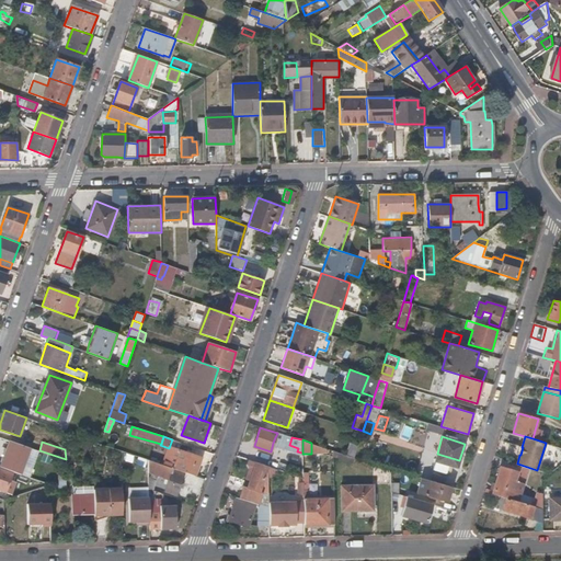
[(358,445),(350,442),(345,454),(354,457),(358,445)]
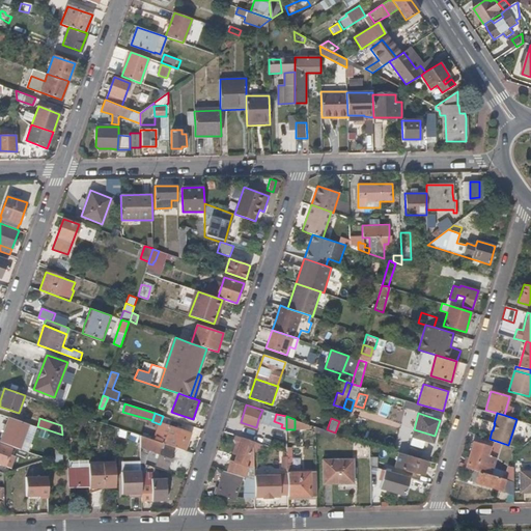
[(261,432),(246,427),(243,438),(253,441),(270,446),(273,437),(274,438),(277,428),(264,424),(261,432)]
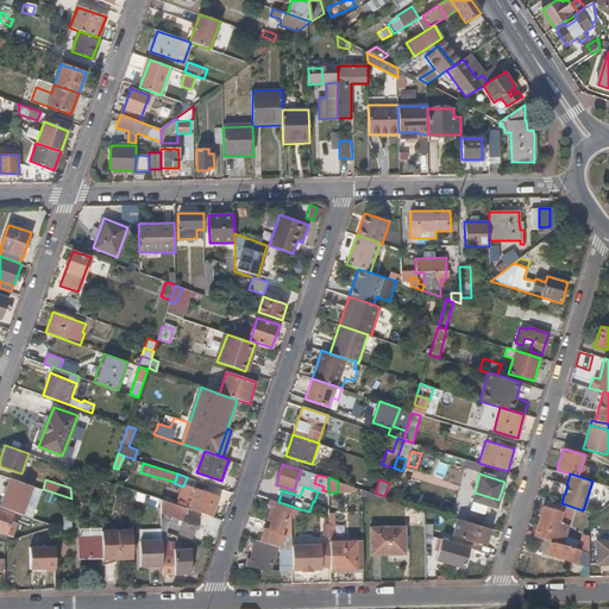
[(195,488),(194,491),(190,503),(179,500),(177,504),(201,513),(213,516),(220,496),(195,488)]
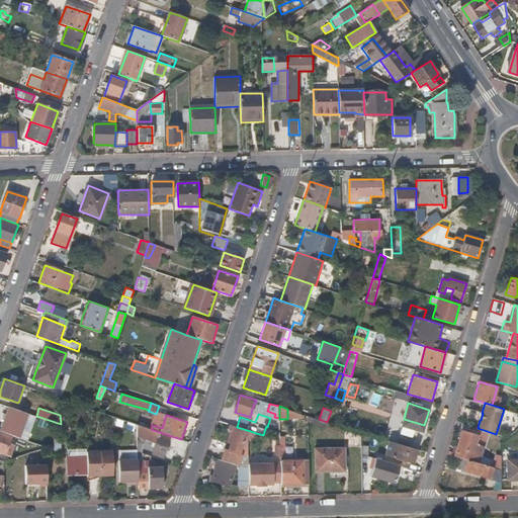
[(165,418),(155,415),(152,425),(162,428),(165,418)]
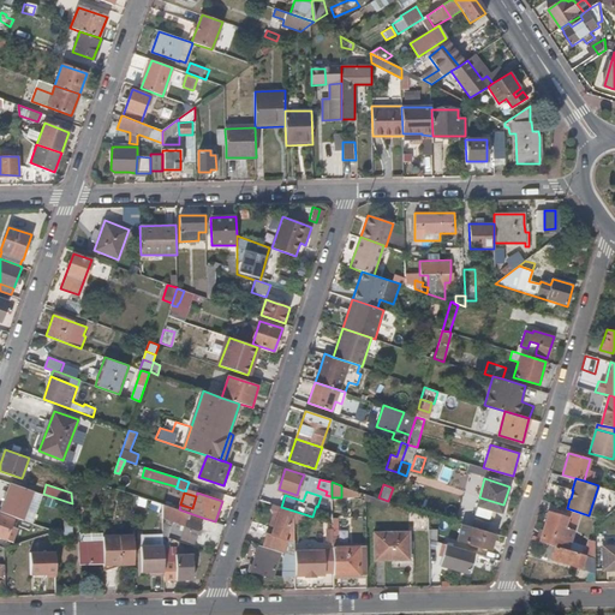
[(388,502),(365,494),(365,501),(387,508),(389,502),(388,502)]
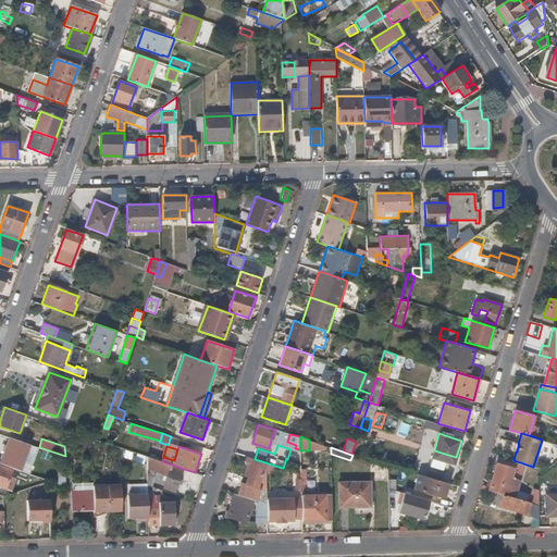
[(434,450),(432,457),(433,458),(430,467),(442,470),(444,461),(454,463),(456,457),(434,450)]
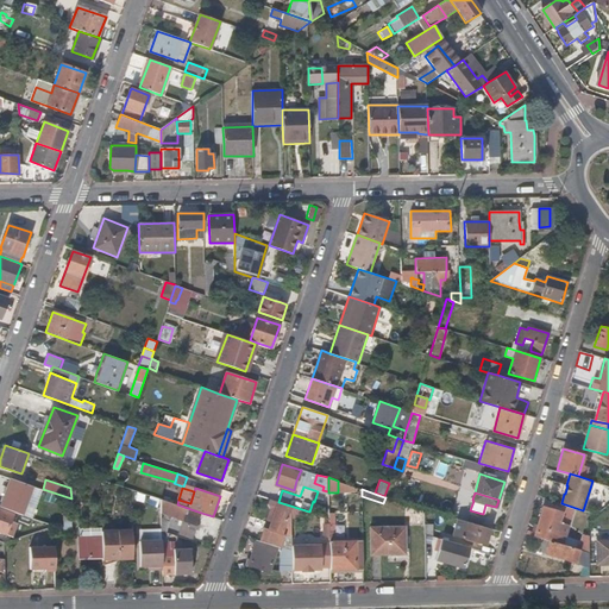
[(80,498),(71,498),(71,519),(81,519),(80,498)]
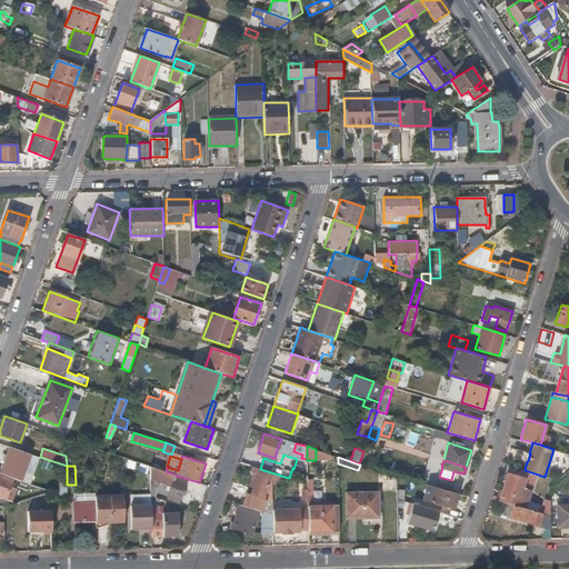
[(150,466),(150,479),(171,486),(167,498),(180,502),(188,479),(166,471),(150,466)]
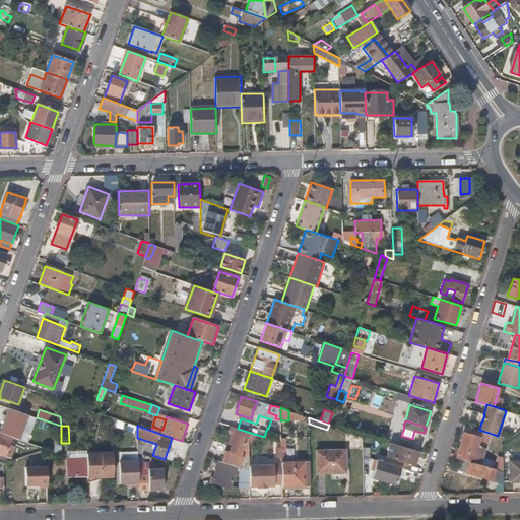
[(464,433),(463,433),(456,457),(462,459),(480,465),(484,452),(485,449),(477,446),(480,438),(479,438),(482,432),(466,427),(464,433)]
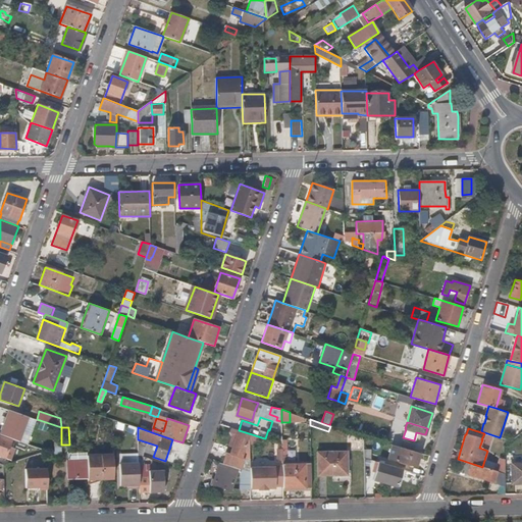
[(239,430),(238,429),(232,446),(229,454),(242,457),(242,456),(250,460),(249,433),(239,430)]
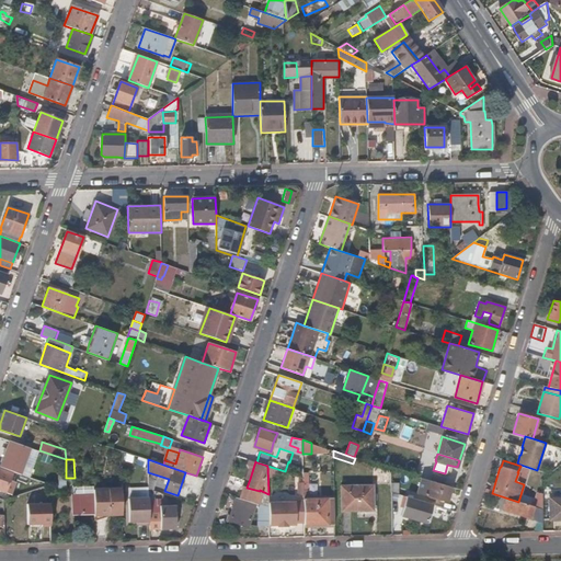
[(13,472),(0,468),(0,490),(6,492),(13,472)]
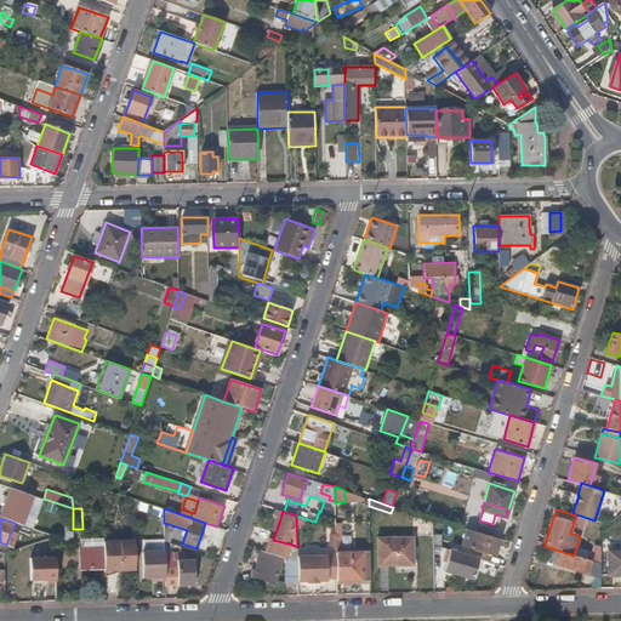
[(227,533),(215,529),(212,535),(224,540),(227,533)]
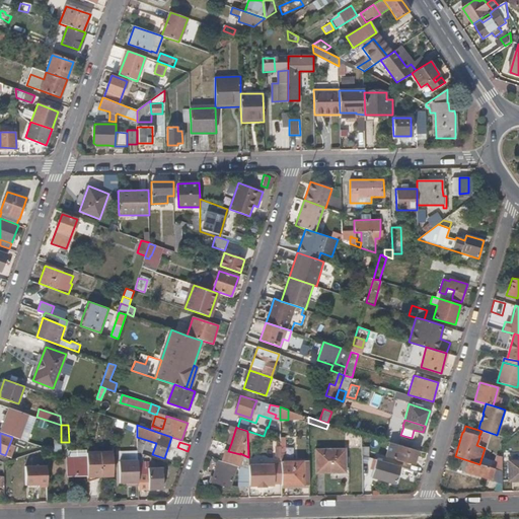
[(418,450),(389,442),(385,455),(397,458),(396,461),(405,463),(406,461),(414,463),(418,450)]
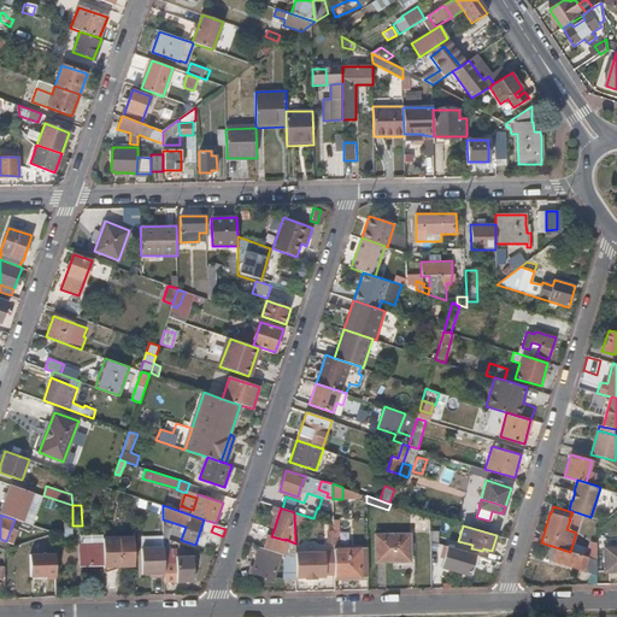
[(411,533),(374,533),(375,562),(411,562),(411,533)]
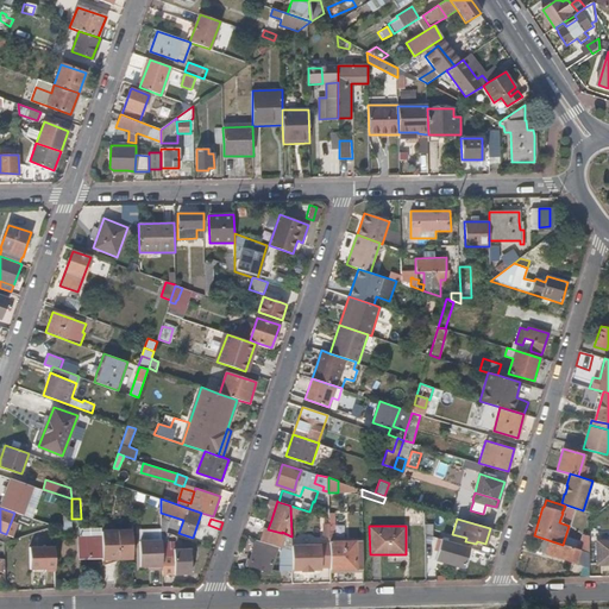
[(268,529),(264,527),(259,540),(278,546),(282,547),(292,550),(292,545),(292,537),(282,532),(282,533),(268,529)]
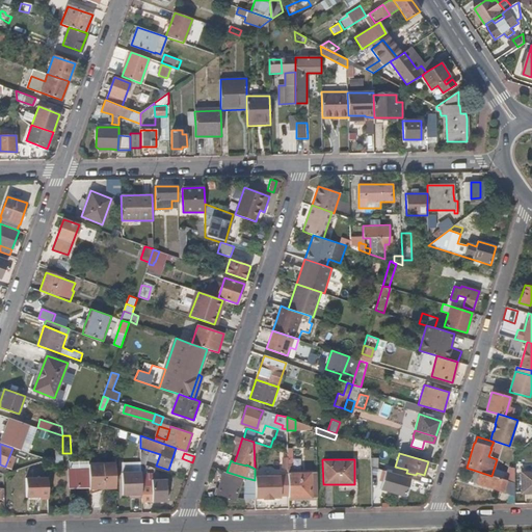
[(70,468),(68,468),(69,486),(89,485),(89,463),(88,461),(70,461),(70,468)]
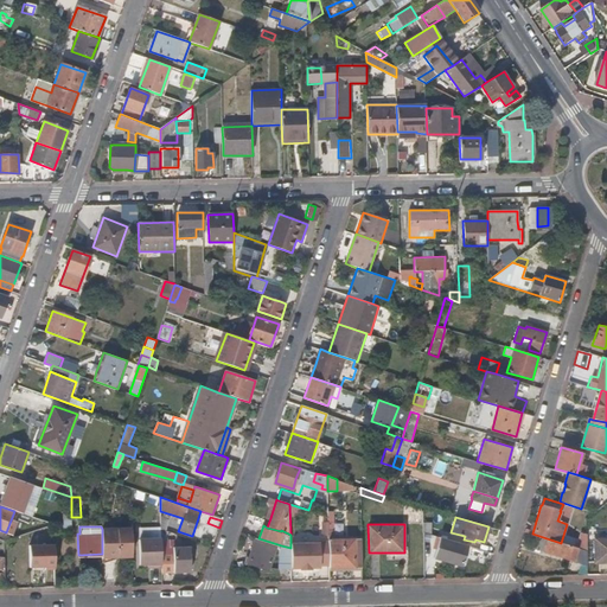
[(328,526),(328,541),(328,564),(328,567),(360,567),(360,526),(328,526)]
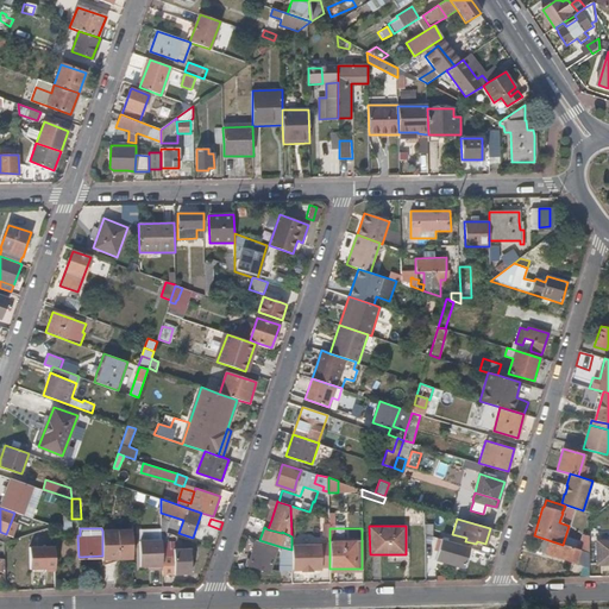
[(132,529),(102,531),(102,556),(102,558),(117,557),(132,557),(132,529)]
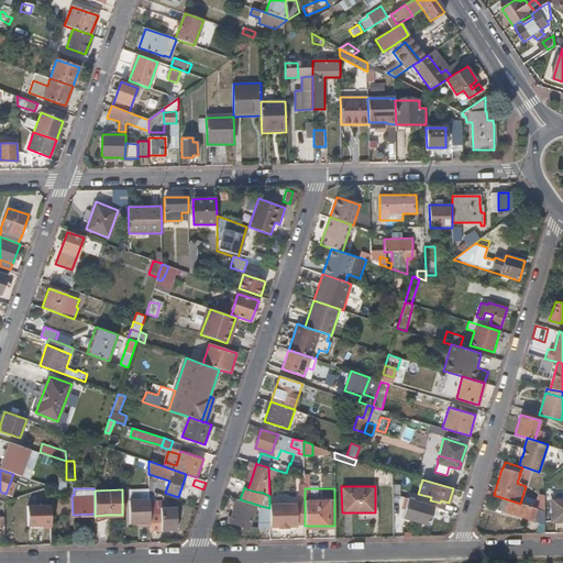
[(545,497),(525,489),(520,504),(537,508),(545,511),(545,497)]
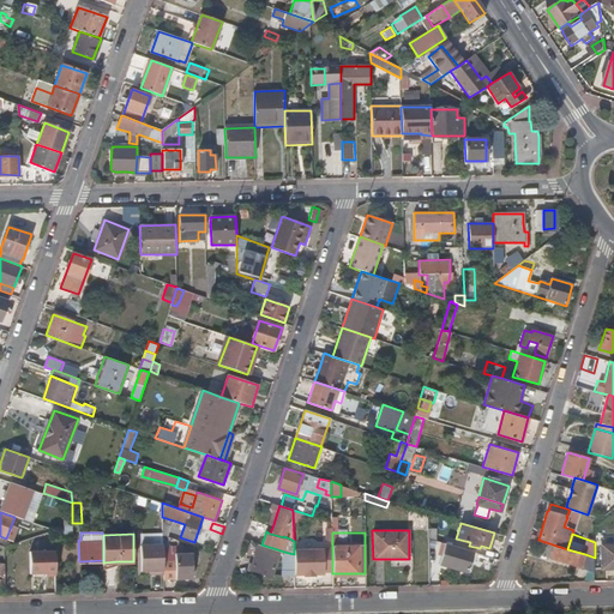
[(567,549),(546,542),(542,555),(582,567),(585,554),(567,549)]
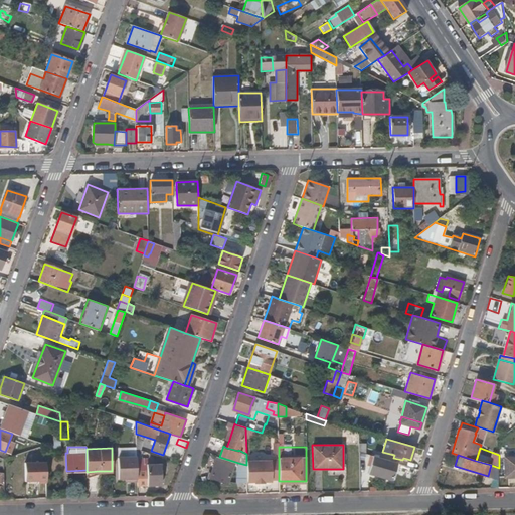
[(219,457),(217,456),(210,478),(228,484),(235,462),(219,457)]
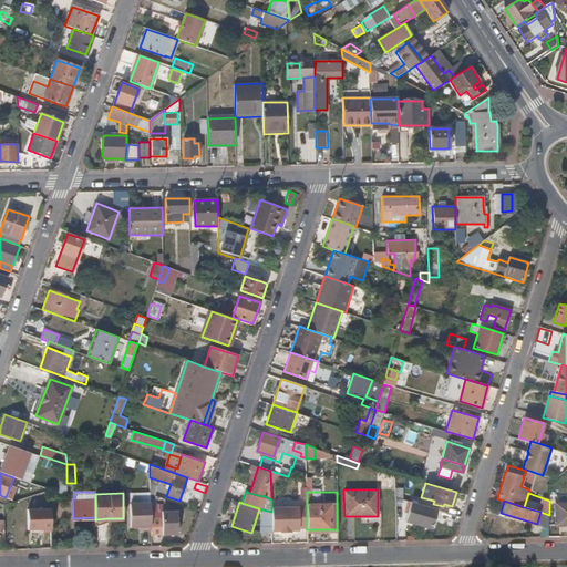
[(436,509),(411,502),(404,521),(428,528),(431,528),(436,509)]
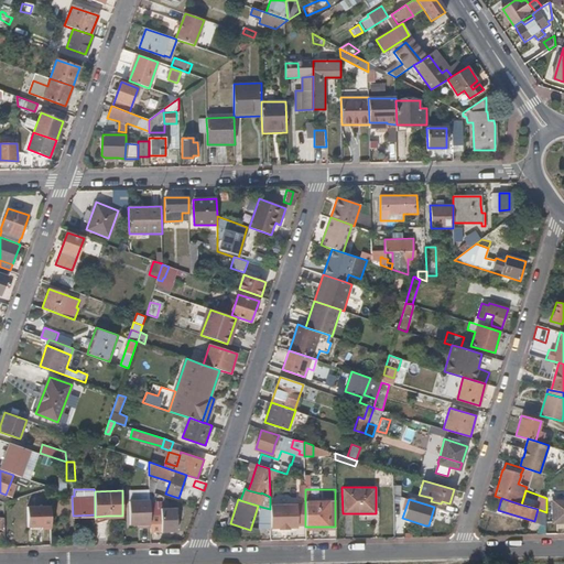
[(150,500),(129,500),(130,523),(141,523),(141,527),(150,527),(150,516),(150,505),(150,500)]
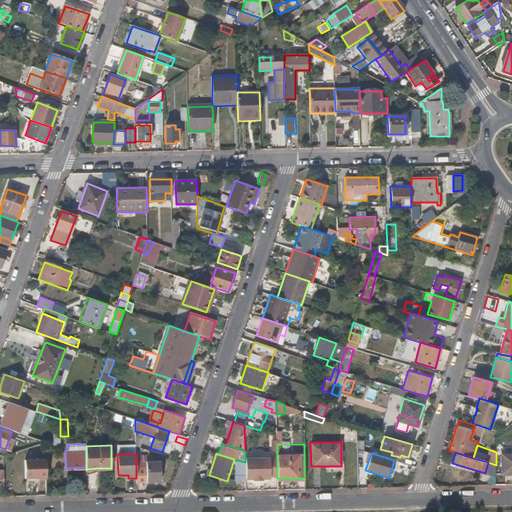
[(511,454),(502,454),(502,475),(511,475),(511,454)]
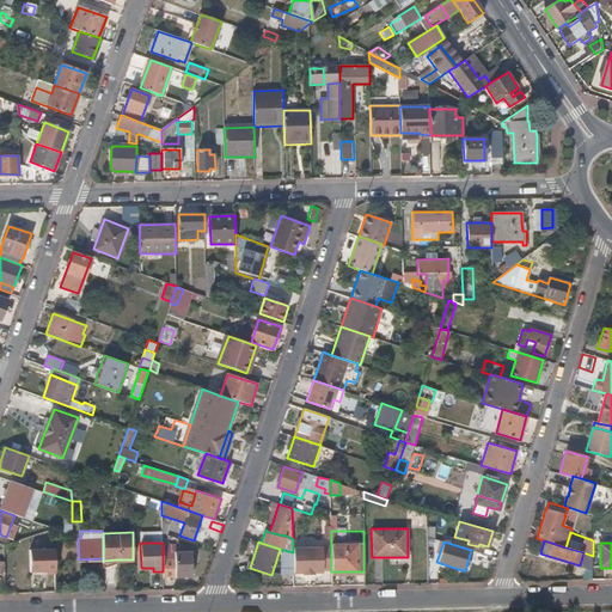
[(293,548),(293,552),(294,571),(303,571),(303,573),(313,573),(313,570),(323,570),(323,569),(331,569),(331,545),(322,545),(322,546),(293,548)]
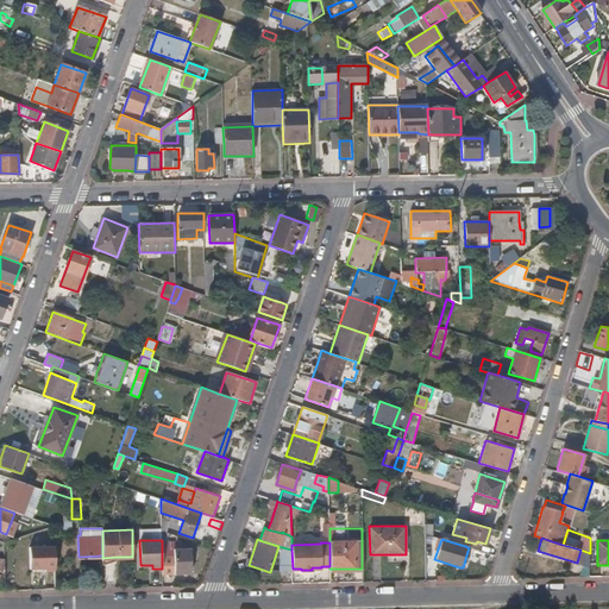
[(54,569),(54,544),(23,545),(23,570),(54,569)]
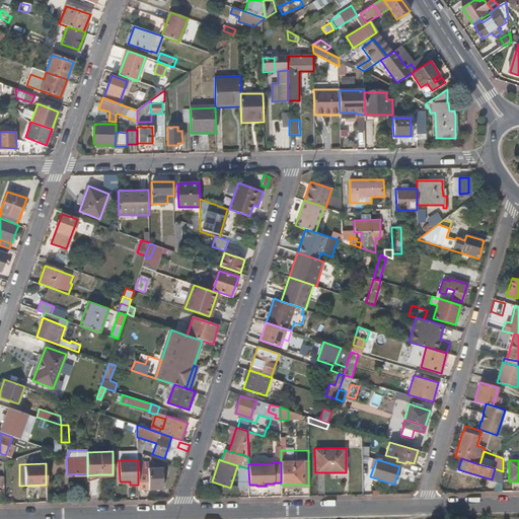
[(145,464),(138,464),(138,474),(148,473),(148,470),(145,469),(145,464)]
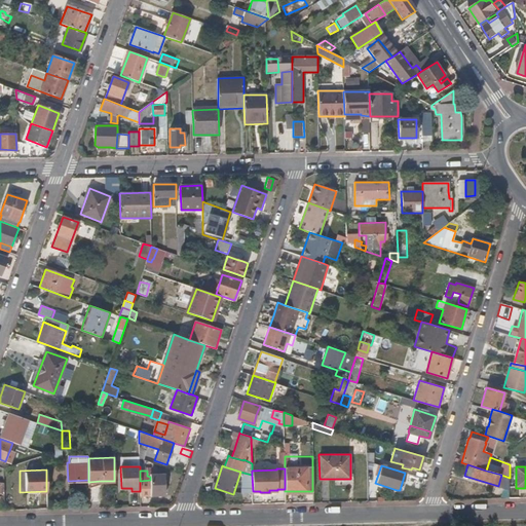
[(252,475),(243,473),(241,492),(252,493),(252,475)]
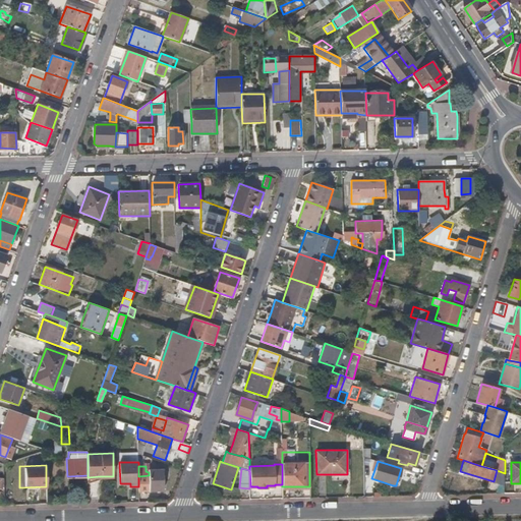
[(149,475),(138,476),(138,486),(139,490),(150,490),(150,491),(164,490),(163,469),(149,469),(149,472),(149,475)]
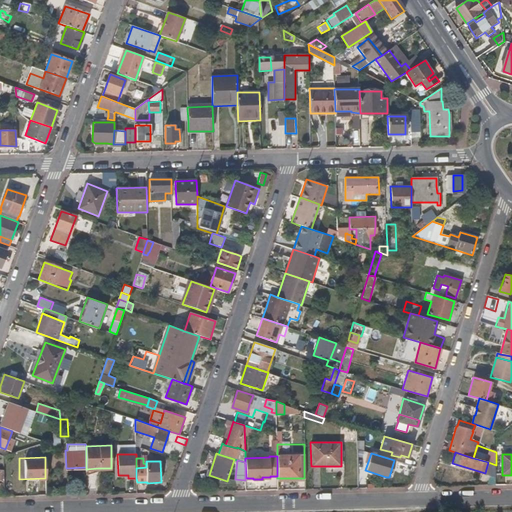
[(496,465),(488,462),(485,473),(491,475),(496,476),(496,465)]
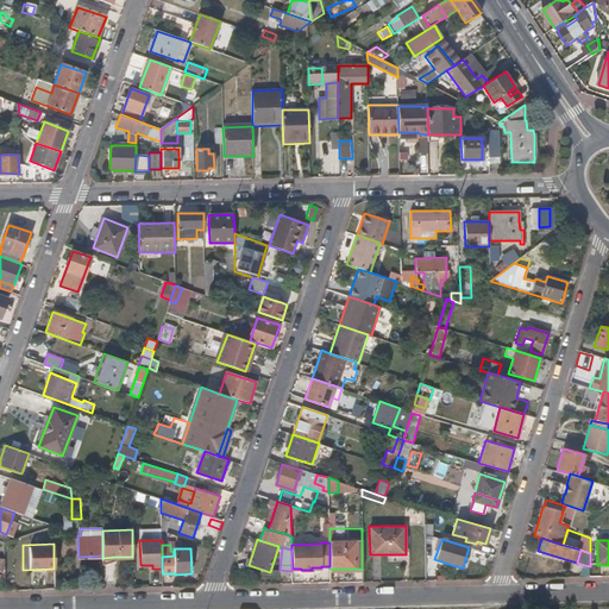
[(590,566),(584,565),(581,577),(590,577),(590,566)]
